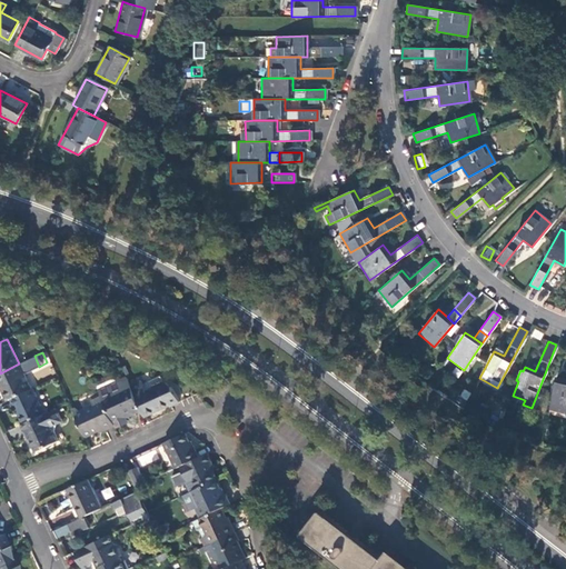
[(22,362),(19,363),(0,373),(0,383),(8,400),(10,399),(31,389),(22,372),(27,371),(22,362)]
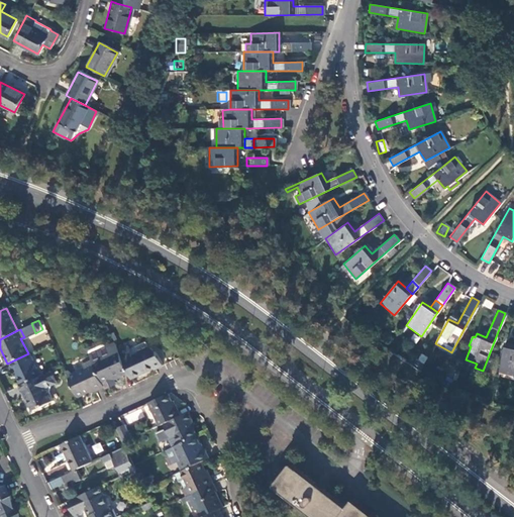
[(127,346),(117,351),(127,373),(129,379),(153,368),(153,369),(162,365),(156,351),(149,346),(147,347),(144,341),(128,349),(127,346)]
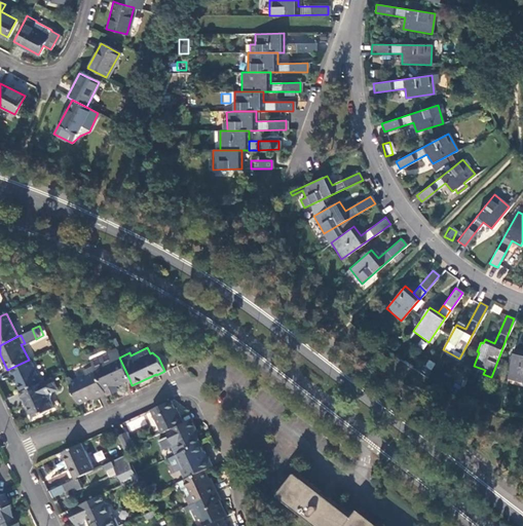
[(104,393),(105,396),(112,392),(111,390),(123,385),(122,383),(129,379),(119,358),(116,350),(108,354),(107,351),(88,360),(91,367),(104,393)]
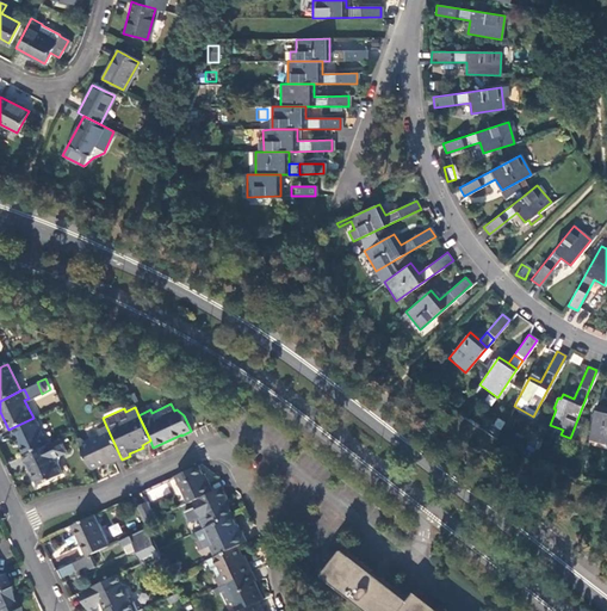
[(606,411),(595,407),(587,439),(606,444),(606,411)]
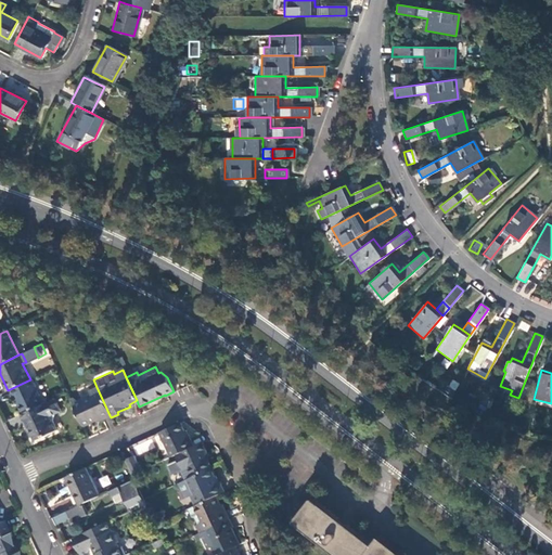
[(42,403),(30,378),(30,379),(10,389),(14,398),(15,398),(22,413),(42,403)]
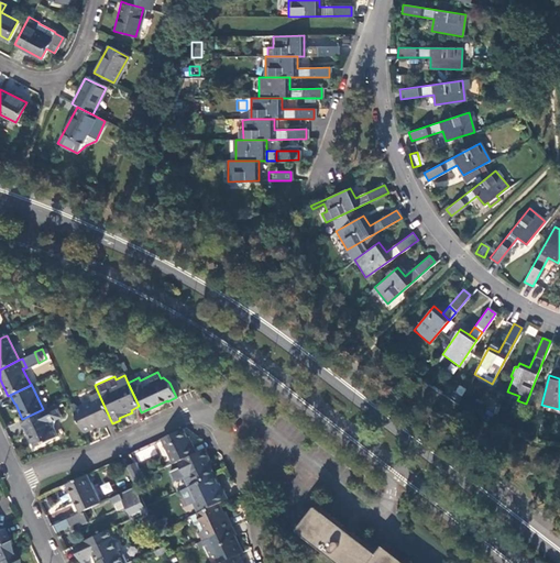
[(111,421),(98,393),(89,397),(90,400),(73,409),(83,432),(96,426),(97,428),(111,421)]
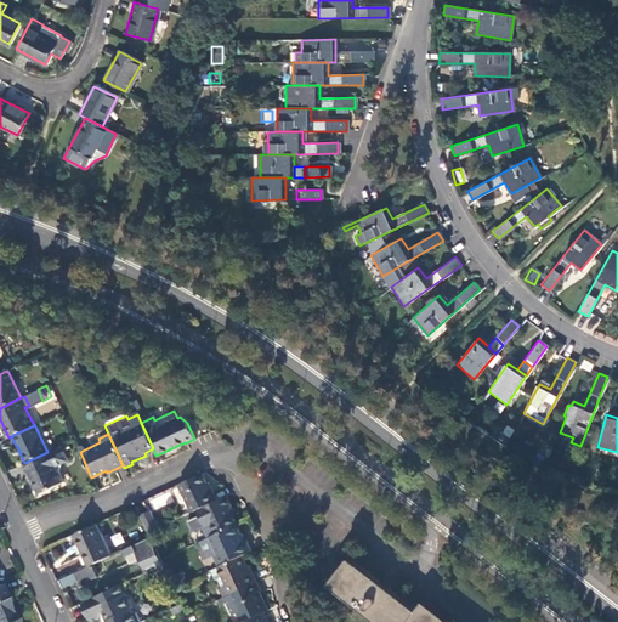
[(23,463),(38,493),(63,482),(57,470),(60,464),(67,461),(61,446),(47,452),(24,463),(23,463)]
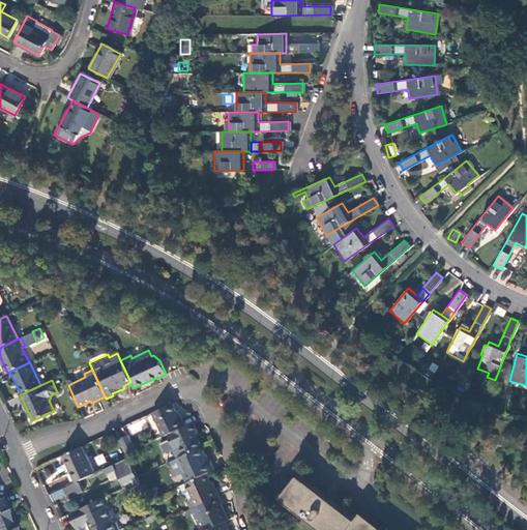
[(170,404),(150,413),(162,437),(167,435),(182,427),(175,412),(174,413),(170,404)]
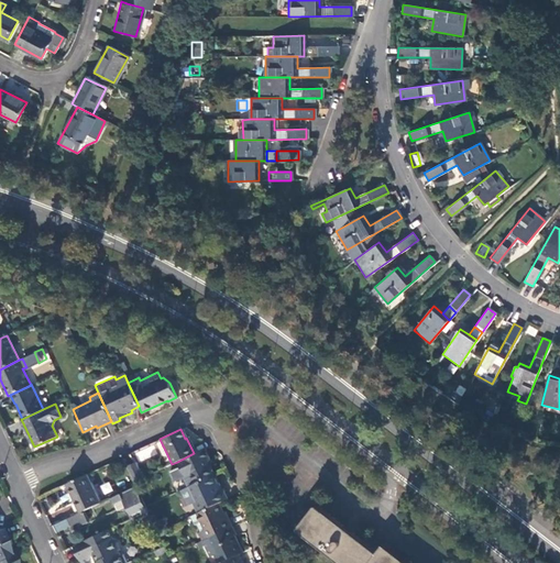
[(135,462),(154,454),(150,443),(131,451),(135,462)]
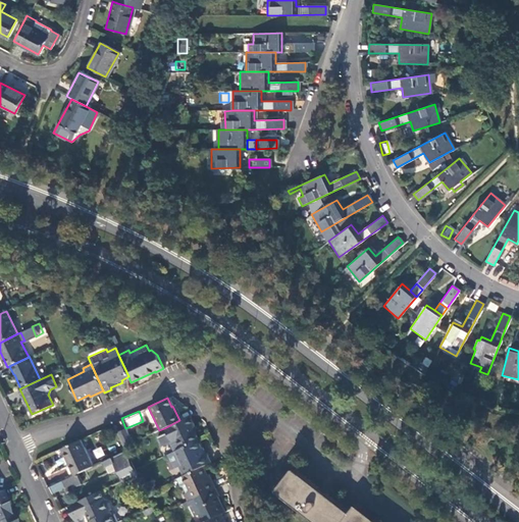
[(195,430),(189,416),(179,420),(164,428),(170,441),(173,440),(178,450),(197,440),(198,440),(193,431),(195,430)]
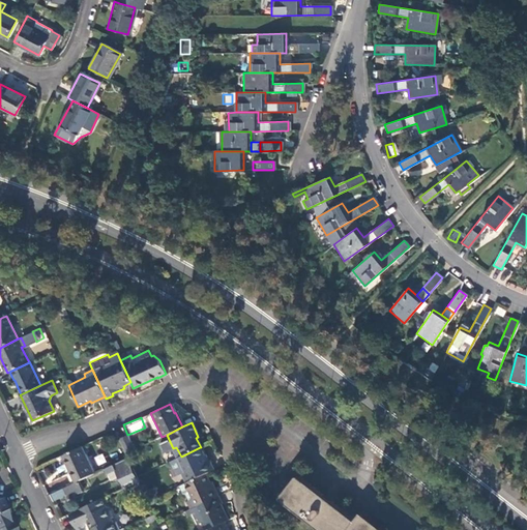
[(126,436),(116,441),(123,455),(133,450),(126,436)]
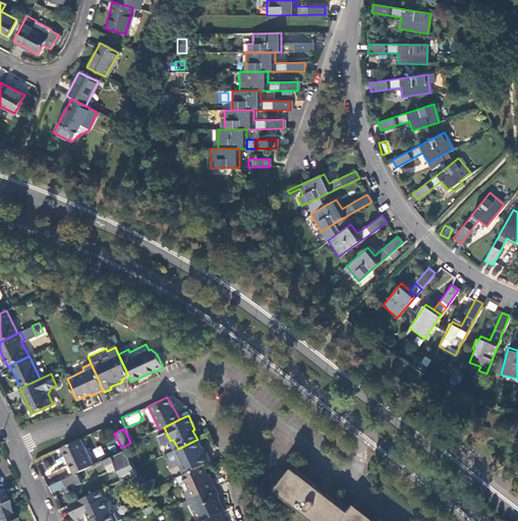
[(78,440),(60,448),(72,474),(75,473),(91,465),(78,440)]
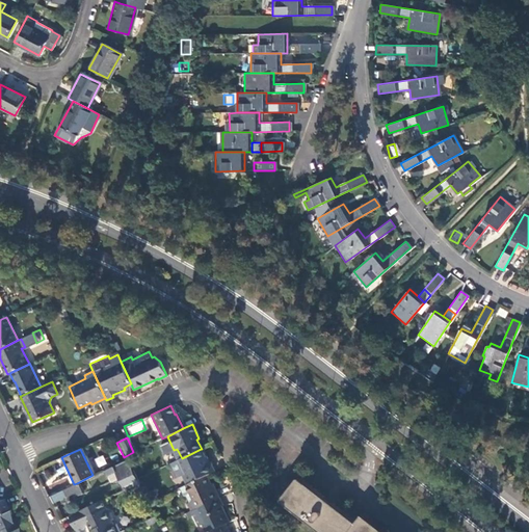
[(201,449),(182,458),(177,460),(183,474),(181,475),(185,485),(205,476),(213,472),(209,462),(207,463),(201,449)]
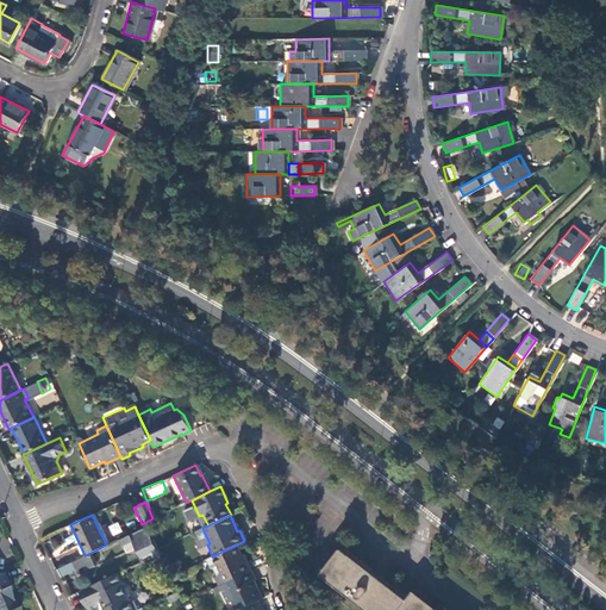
[(116,522),(105,526),(107,536),(118,533),(116,522)]
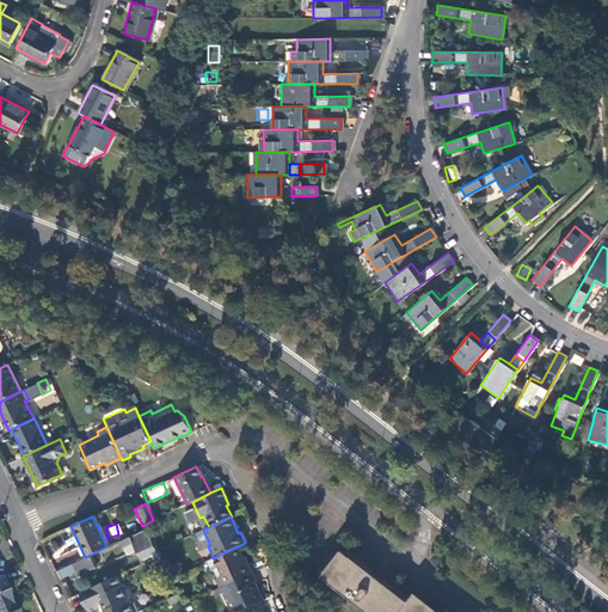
[(157,556),(143,530),(117,542),(121,548),(124,555),(135,550),(142,563),(151,558),(157,556)]
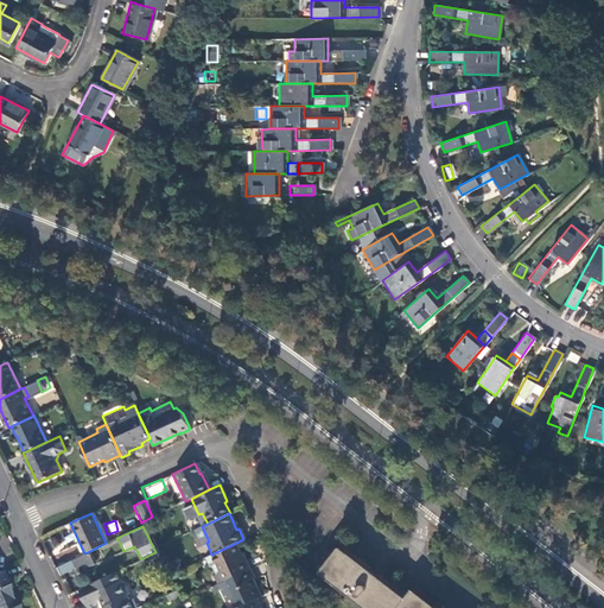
[(234,544),(211,555),(220,572),(215,575),(214,575),(217,584),(248,569),(245,561),(242,562),(234,544)]
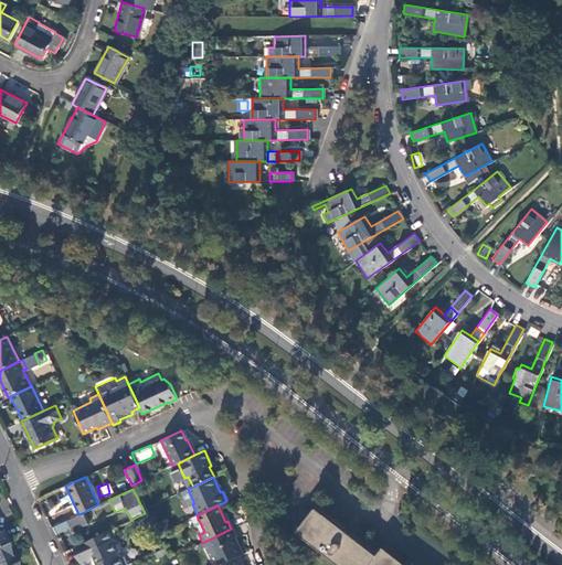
[(297,532),(340,564),(409,564),(388,550),(382,550),(379,554),(317,508),(297,532)]
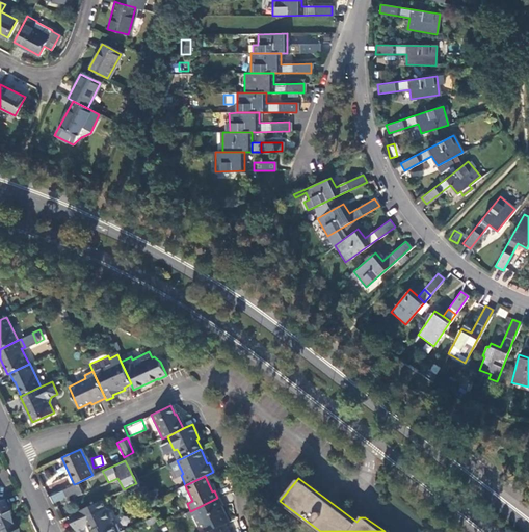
[(77,483),(74,484),(70,485),(49,496),(51,503),(73,493),(75,496),(81,493),(77,483)]
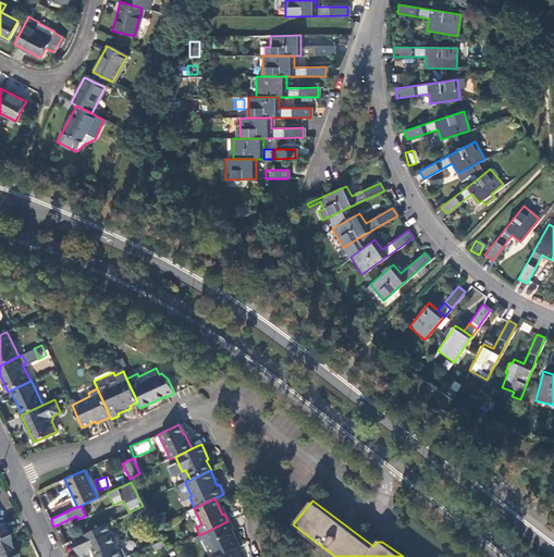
[(148,519),(143,506),(137,508),(143,521),(148,519)]
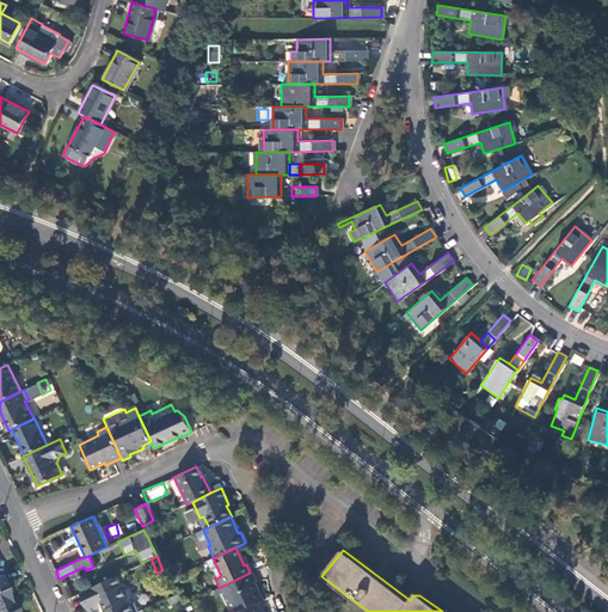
[(213,558),(204,562),(209,571),(213,573),(216,579),(221,576),(213,558)]
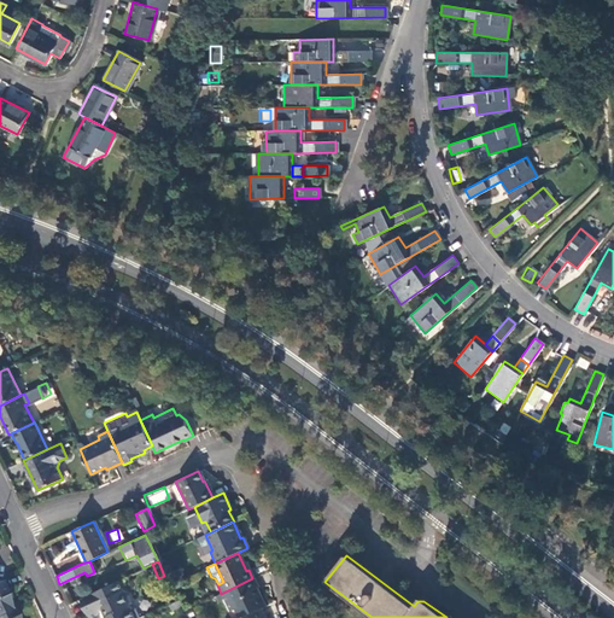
[(257,587),(252,578),(221,594),(224,602),(229,600),(237,617),(239,617),(261,608),(264,607),(255,588),(257,587)]
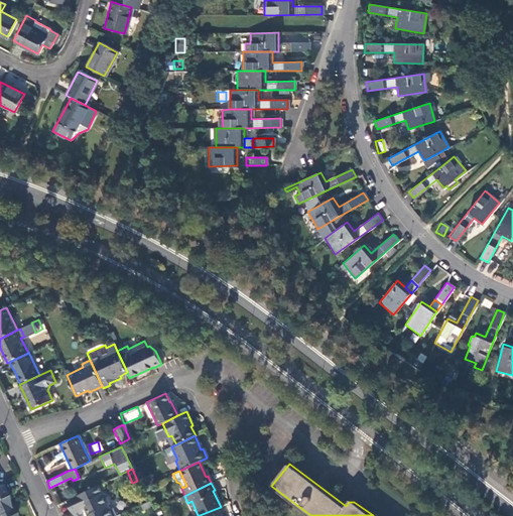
[(100,493),(97,485),(66,500),(73,515),(78,513),(82,508),(86,506),(89,512),(87,515),(84,515),(111,515),(106,506),(107,502),(103,493),(100,493)]
